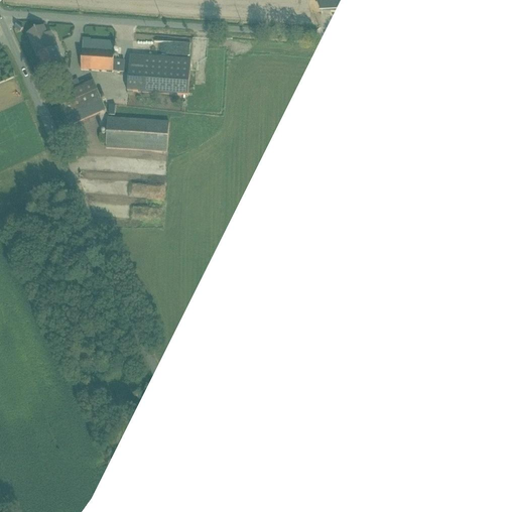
[(16,19),(12,23),(17,29),(22,25),(16,19)]
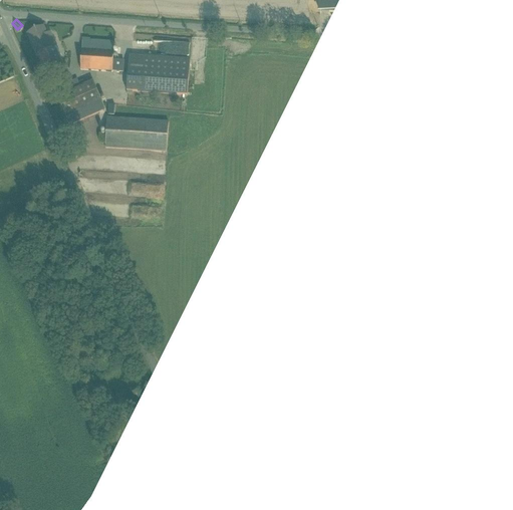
[(39,25),(24,30),(39,73),(55,67),(48,47),(56,45),(50,29),(41,32),(39,25)]
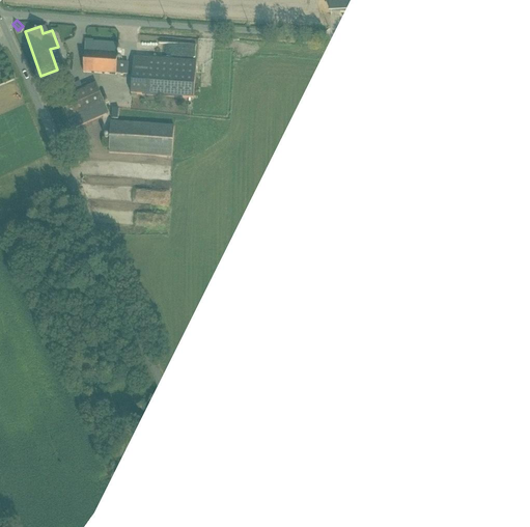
[(82,66),(116,71),(119,38),(85,34),(82,66)]
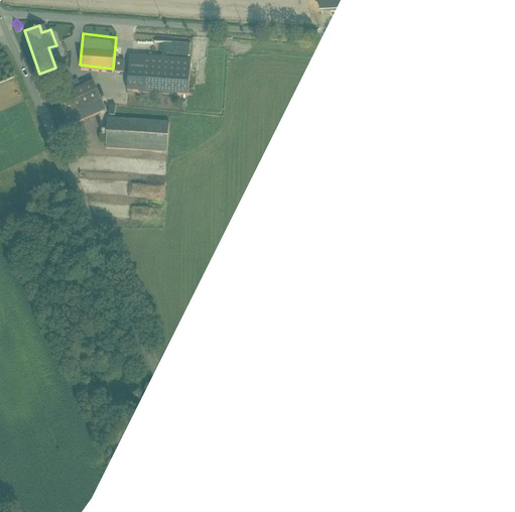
[(189,60),(133,57),(131,90),(187,92),(189,60)]
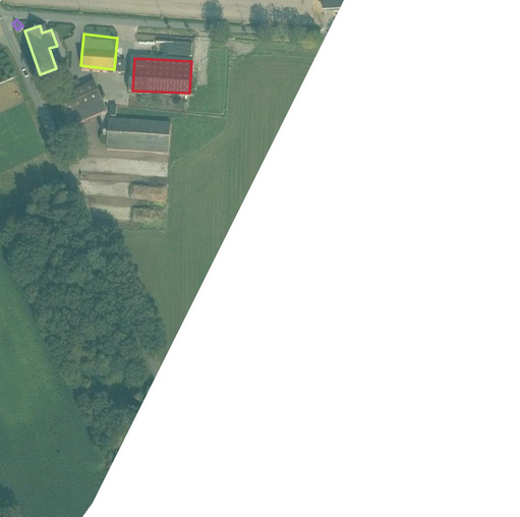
[(63,114),(95,98),(84,79),(76,83),(72,75),(60,81),(64,91),(54,96),(63,114)]
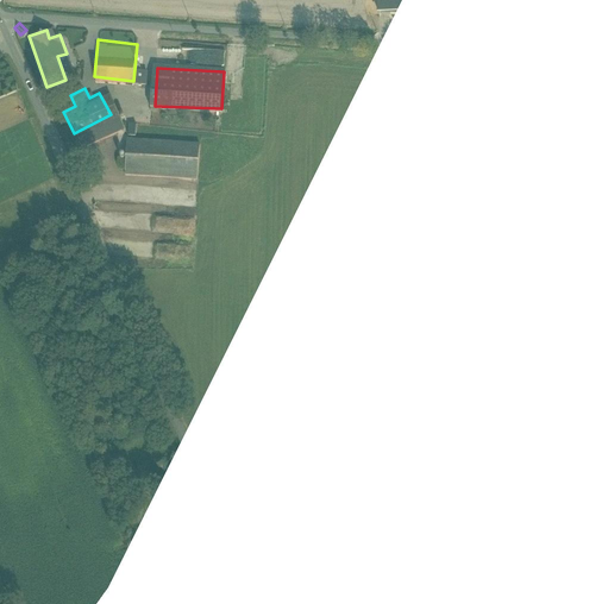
[(190,144),(125,140),(123,175),(189,177),(190,144)]
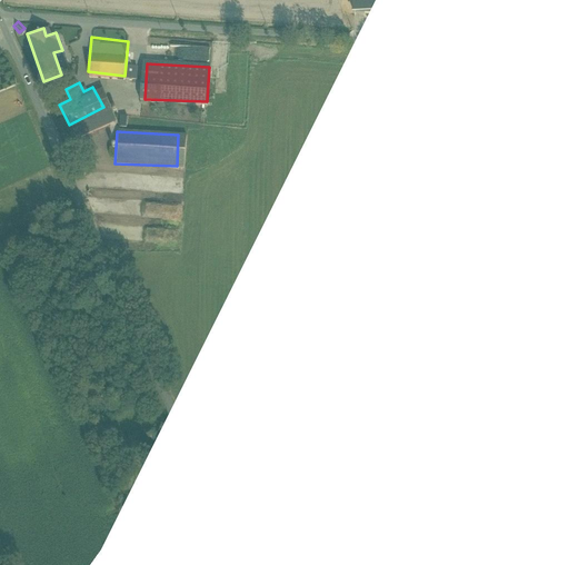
[(162,191),(179,192),(180,175),(163,174),(162,191)]
